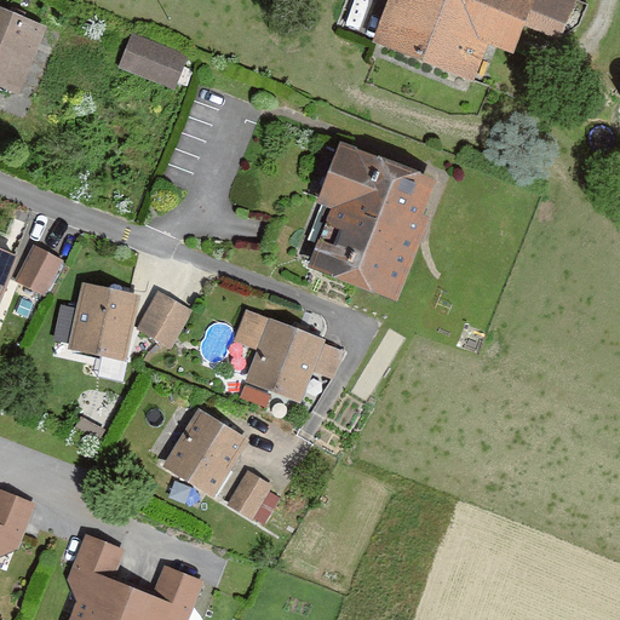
[(574,30),(584,0),(392,0),(379,39),(482,75),(495,36),(526,47),(537,17),(574,30)]
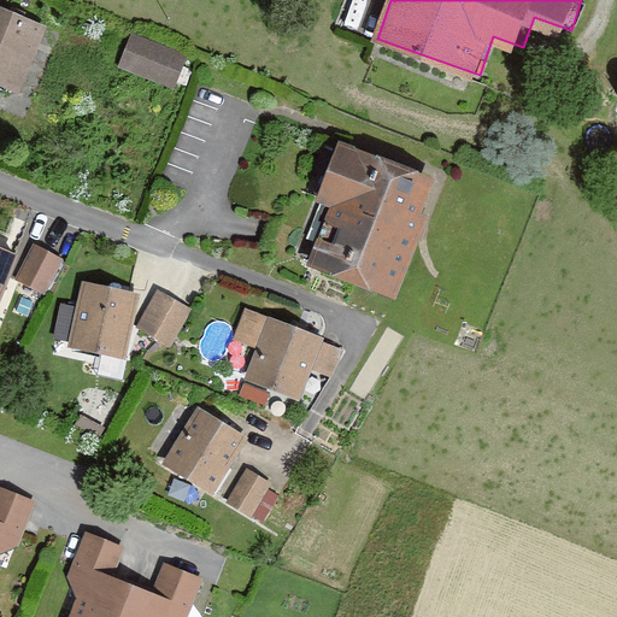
[(45,28),(0,9),(0,87),(17,94),(45,28)]
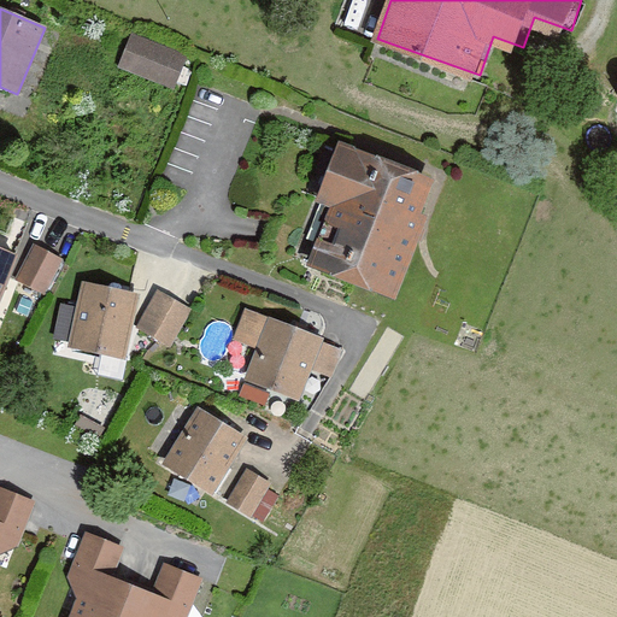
[(187,56),(131,34),(118,69),(174,89),(187,56)]
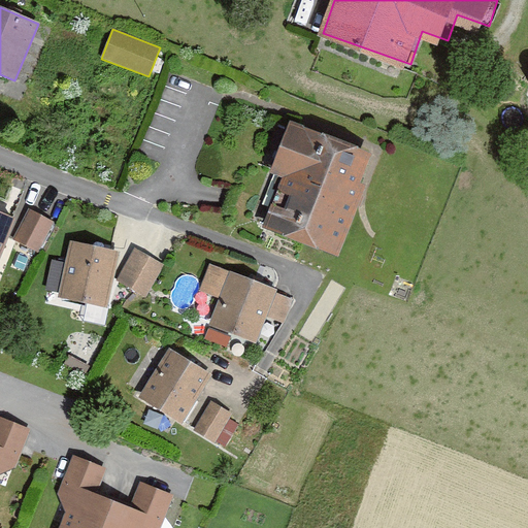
[(337,255),(369,160),(285,131),(267,183),(278,187),(264,230),(337,255)]
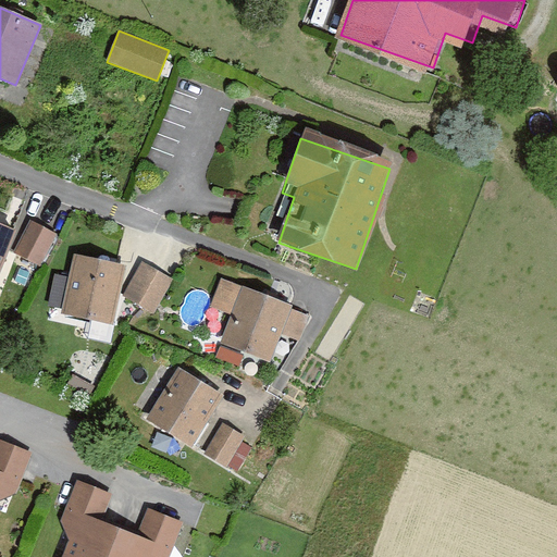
[(31,221),(14,252),(40,267),(57,234),(31,221)]
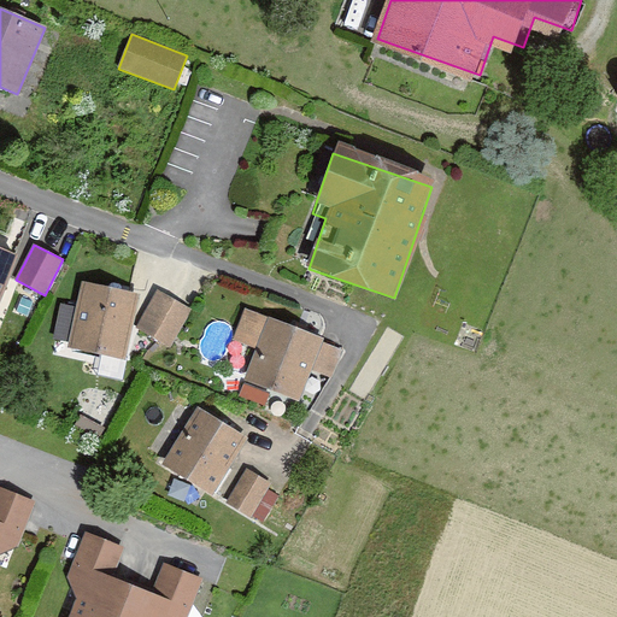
[(0,304),(18,257),(0,248),(0,304)]
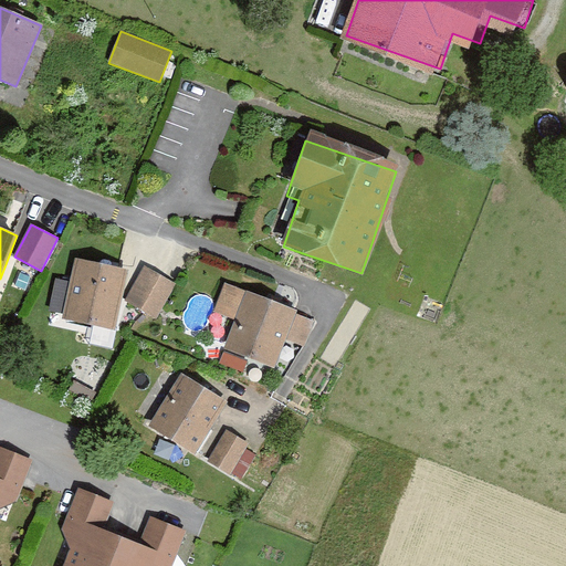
[(127,270),(75,260),(63,321),(115,331),(127,270)]
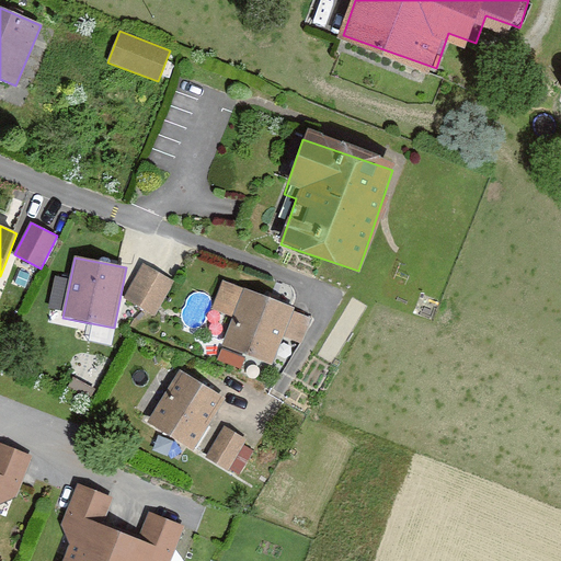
[(174,283),(145,264),(125,298),(155,317),(174,283)]
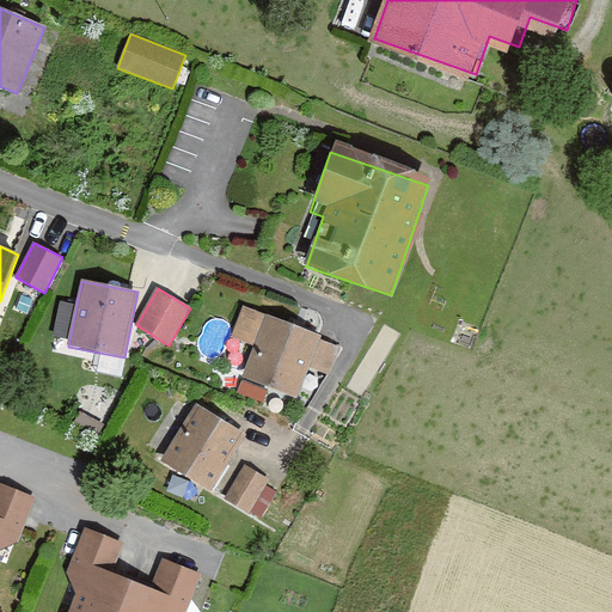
[(297,399),(320,337),(267,317),(243,379),(297,399)]
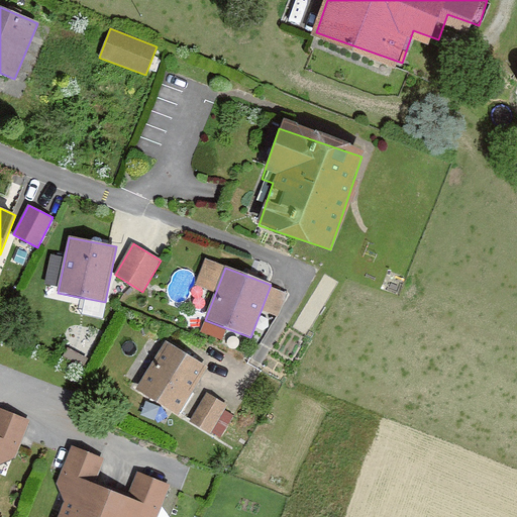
[(178,415),(207,368),(167,342),(137,390),(178,415)]
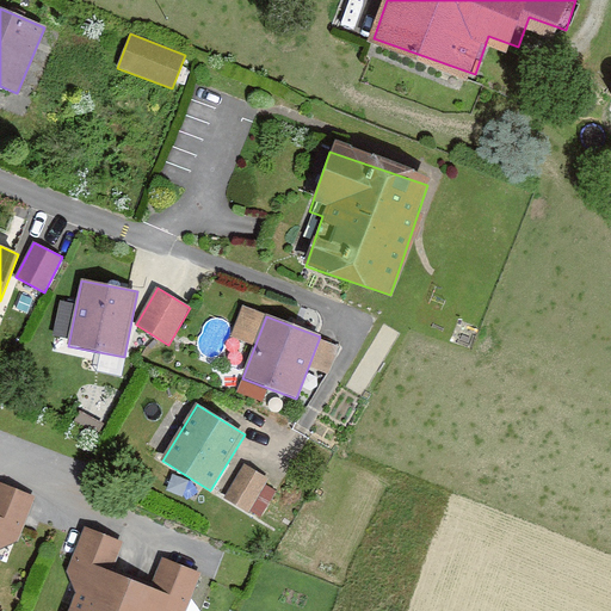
[(269,479),(245,464),(224,499),(248,513),(269,479)]
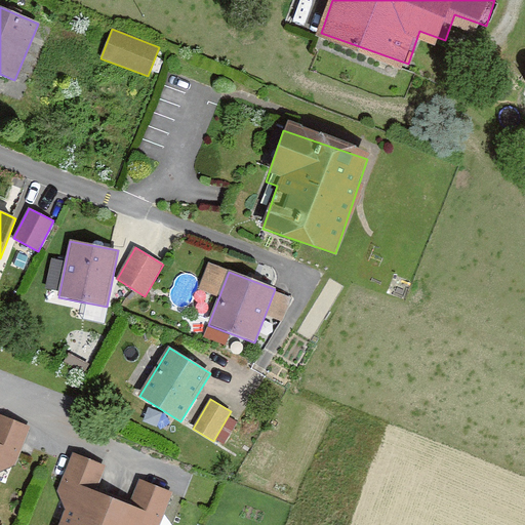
[(0,422),(0,473),(5,459),(15,463),(31,423),(4,413),(0,422)]
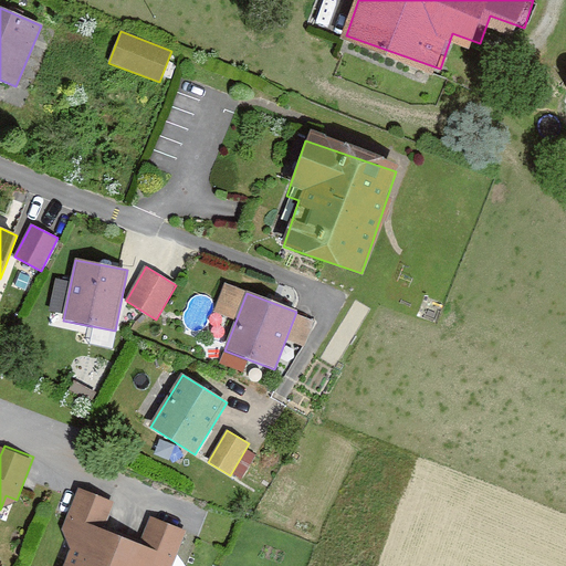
[(75,565),(118,565),(132,531),(109,523),(119,498),(90,485),(71,533),(85,538),(75,565)]
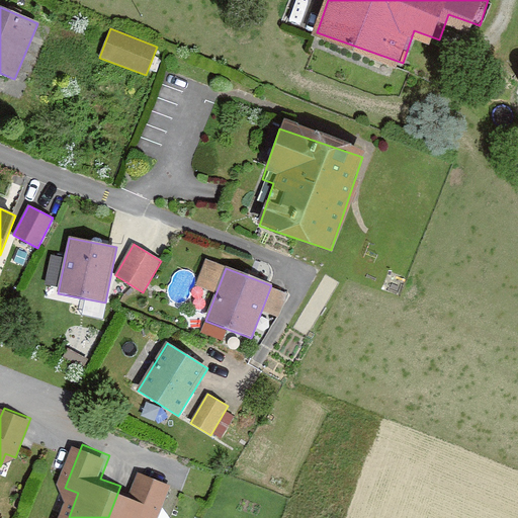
[(138,493),(120,486),(108,517),(147,517),(148,516),(153,517),(158,517),(173,481),(147,470),(138,493)]
